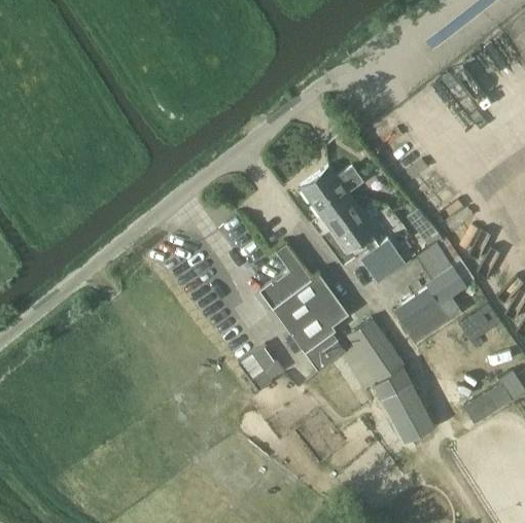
[(322,217),(350,198),(347,195),(361,184),(352,171),(338,181),(329,169),(302,188),(322,217)]
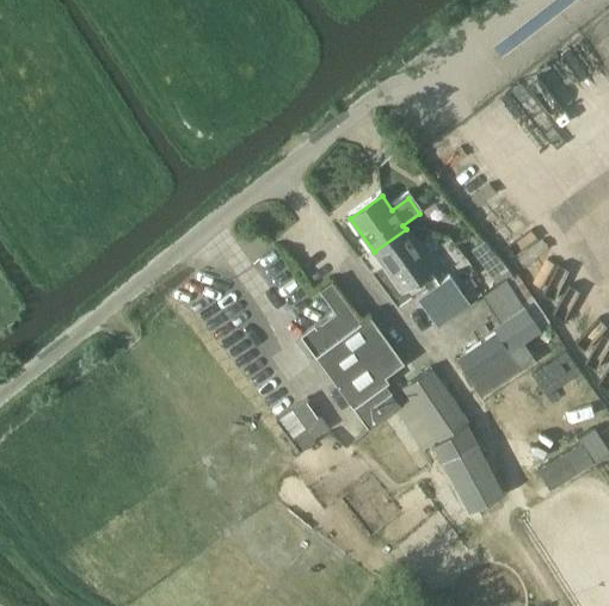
[(406,229),(374,252),(405,295),(437,272),(406,229)]
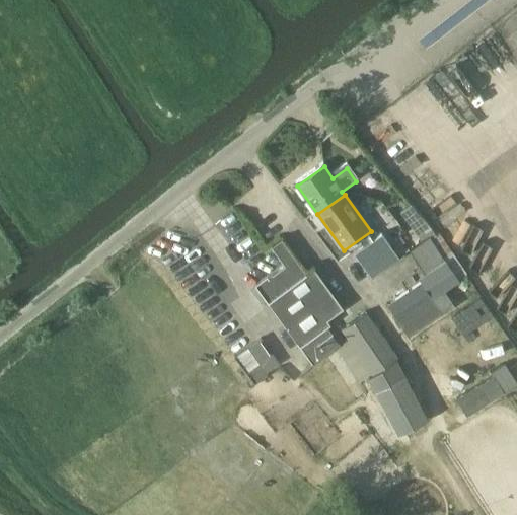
[(356,256),(373,280),(399,261),(381,237),(356,256)]
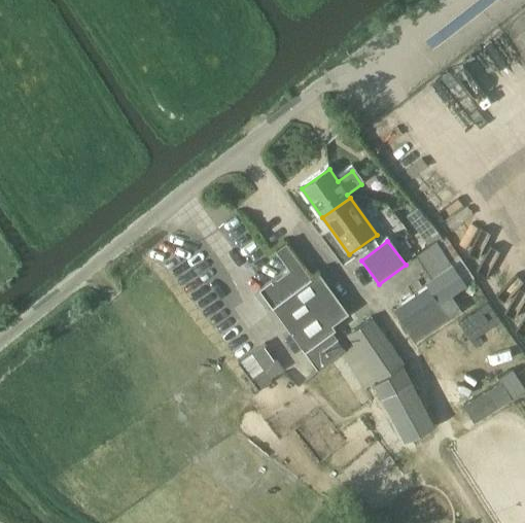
[(438,243),(417,256),(431,279),(425,283),(440,305),(466,287),(438,243)]
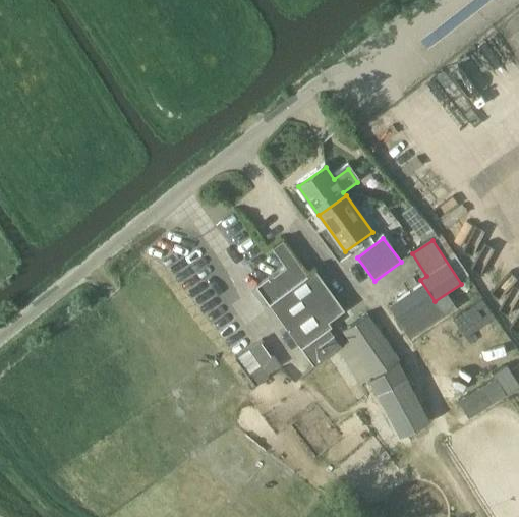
[(313,365),(341,346),(329,329),(332,328),(329,323),(345,311),(316,272),(308,278),(284,243),(273,250),(289,273),(269,287),(279,300),(271,305),(313,365)]
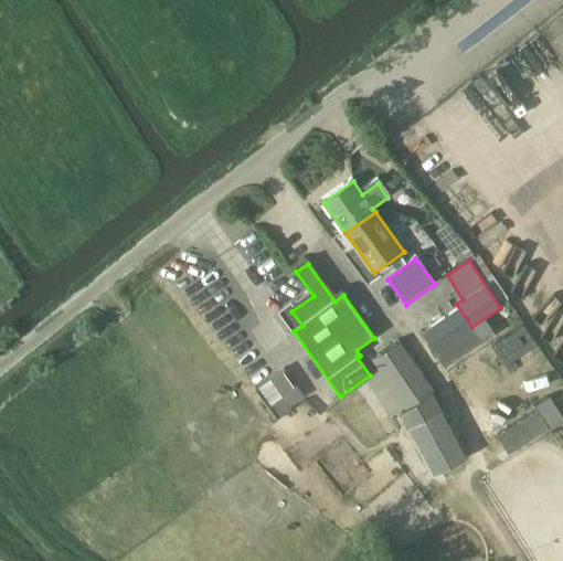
[(444,367),(480,342),(459,311),(423,336),(444,367)]
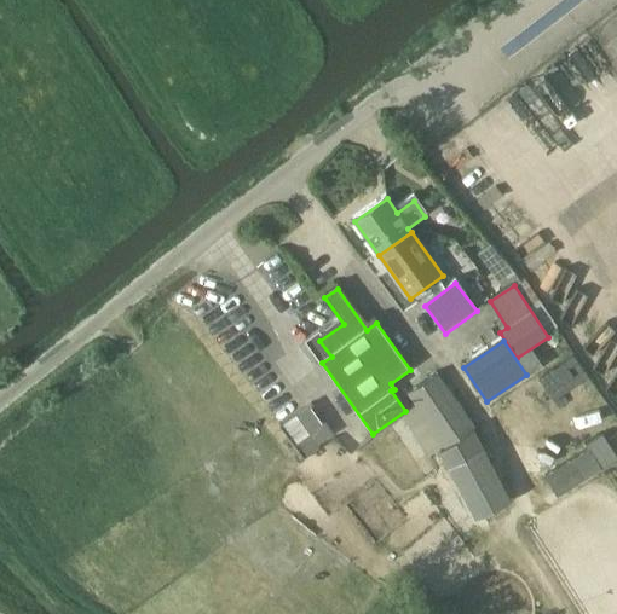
[(447,449),(474,430),(438,377),(410,397),(447,449)]
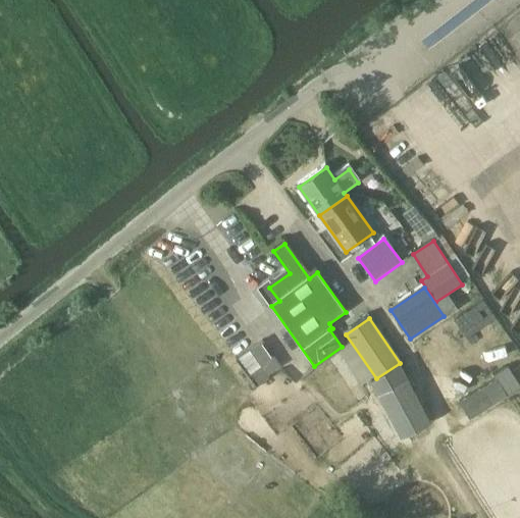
[(281,368),(263,342),(251,351),(269,377),(281,368)]
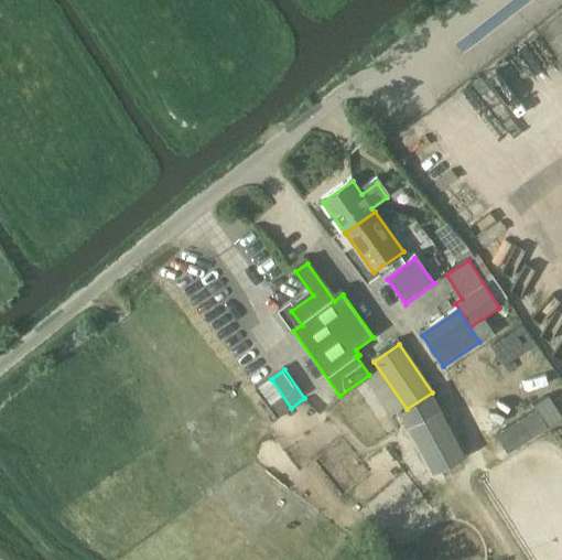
[(402,413),(410,428),(434,474),(465,458),(434,397),(402,413)]
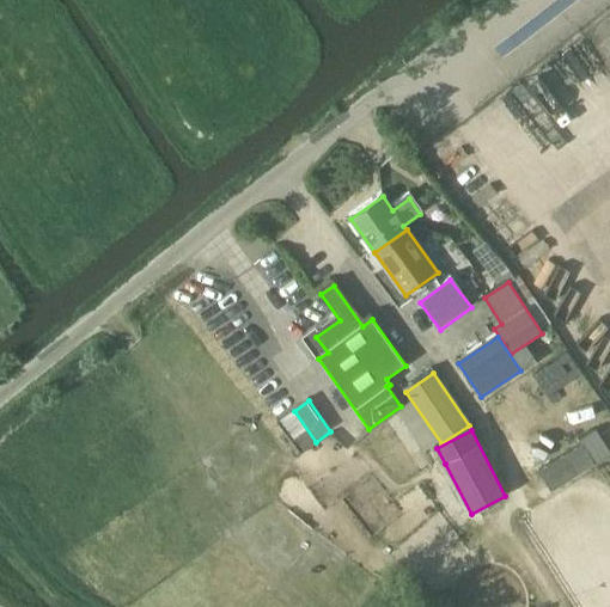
[(550,491),(578,474),(568,459),(541,474),(550,491)]
